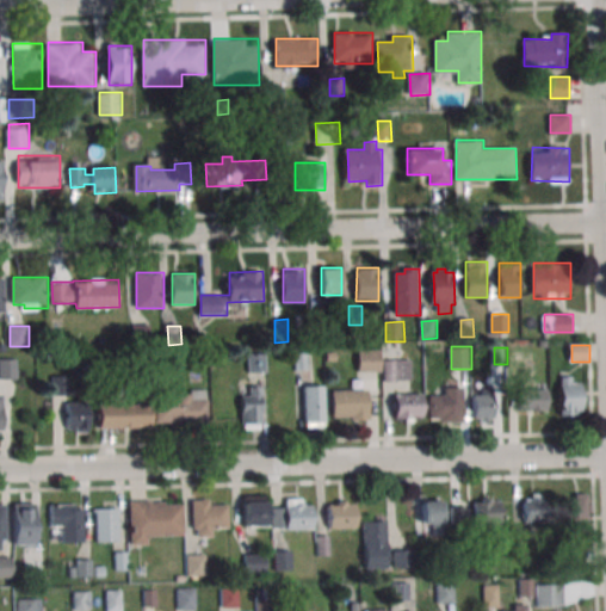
[(360,371),(383,371),(383,349),(360,349),(360,371)]
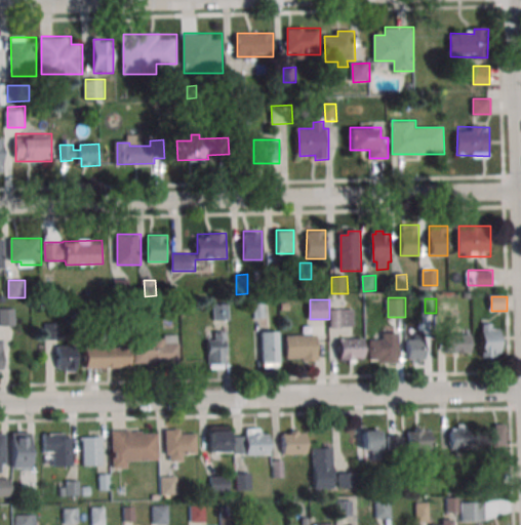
[(347,308),(351,303),(347,299),(343,306),(347,308)]
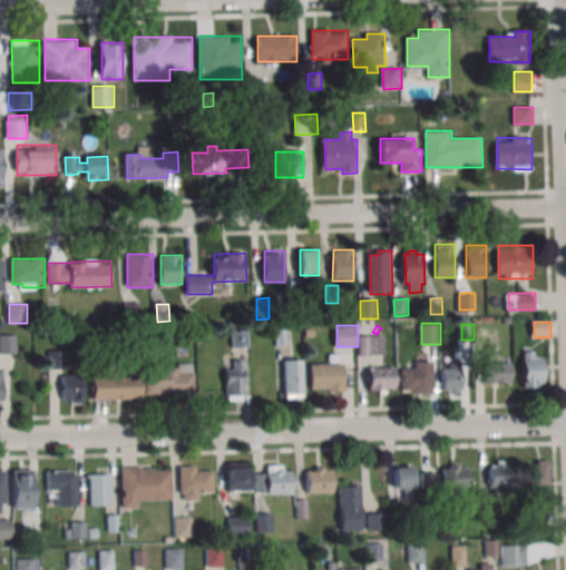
[(291,346),(290,330),(277,331),(279,347),(291,346)]
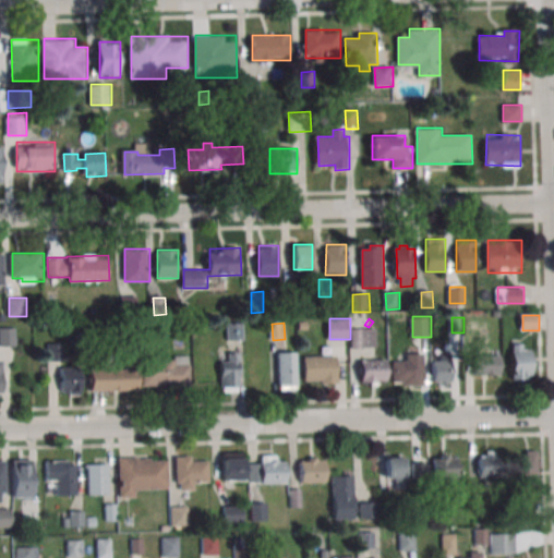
[(229,324),(229,339),(244,339),(244,324),(229,324)]
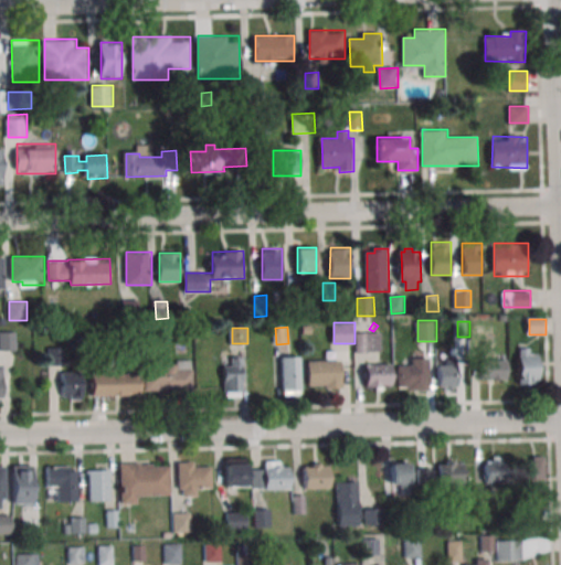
[(0,350),(19,350),(19,332),(0,332),(0,350)]
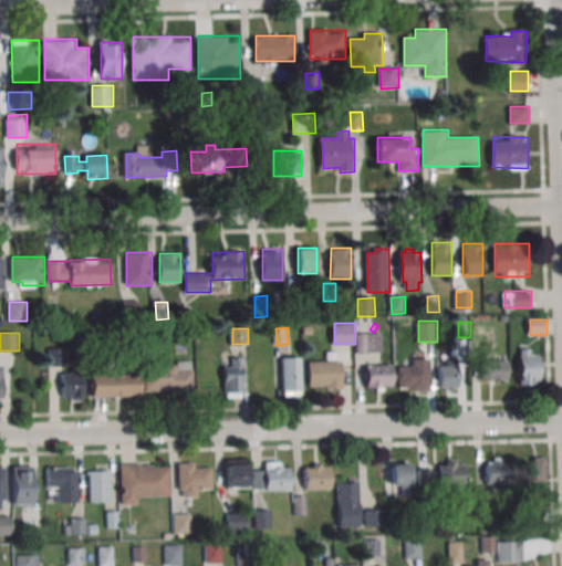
[(358,353),(383,353),(383,334),(358,334),(358,353)]
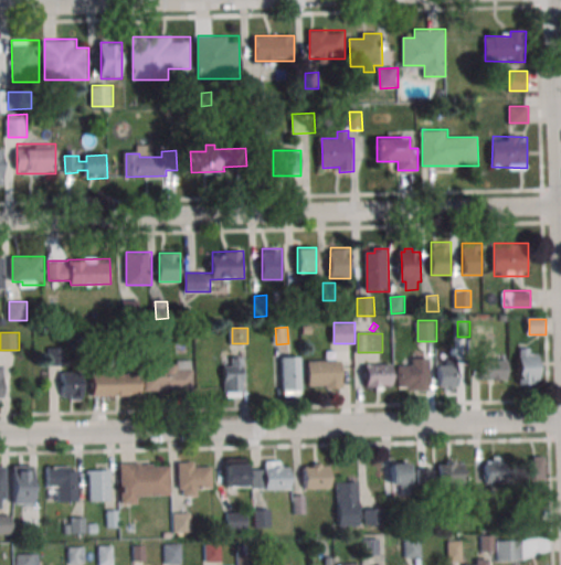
[(49,364),(66,364),(66,347),(49,347),(49,364)]
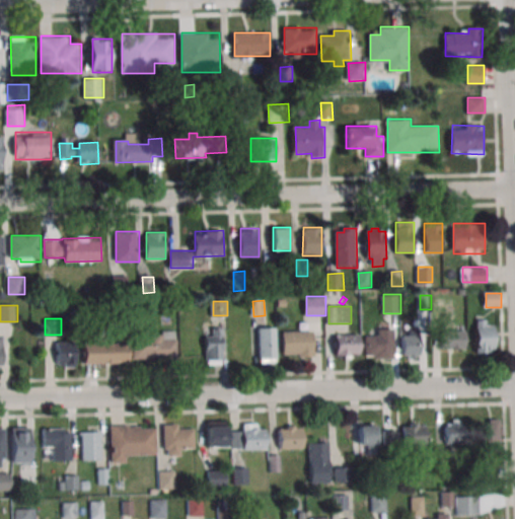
[(477,353),(496,353),(496,319),(477,319),(477,353)]
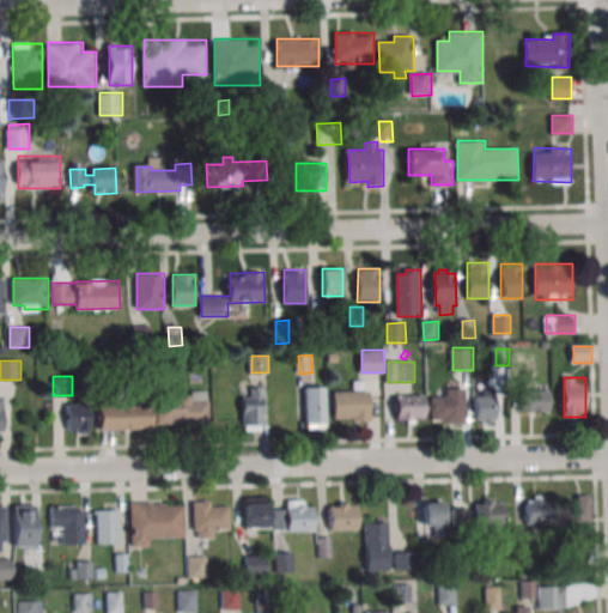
[(306,428),(328,428),(328,387),(306,387),(306,428)]
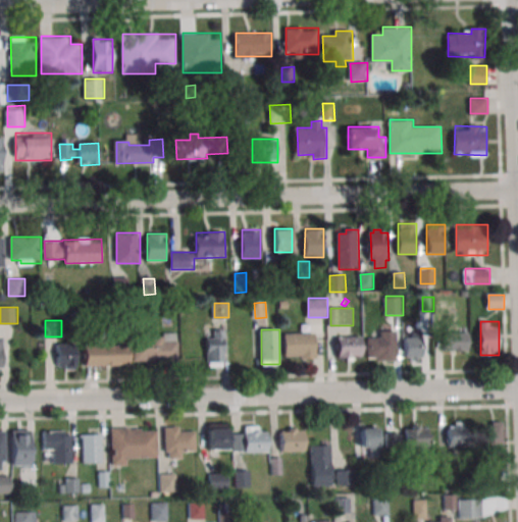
[(369,360),(397,360),(397,329),(378,329),(378,335),(369,335),(369,360)]
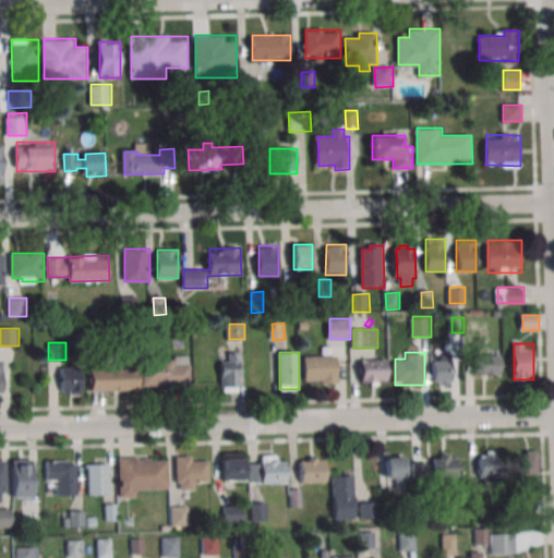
[(241,391),(241,353),(223,353),(223,391),(241,391)]
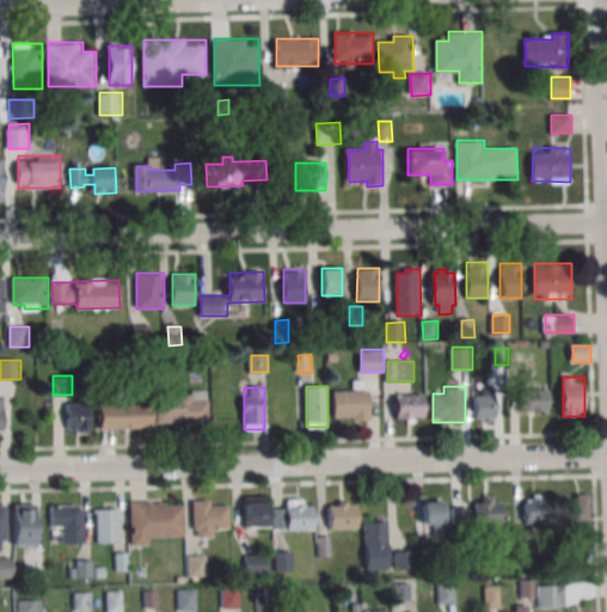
[(550,389),(523,389),(523,411),(550,411),(550,389)]
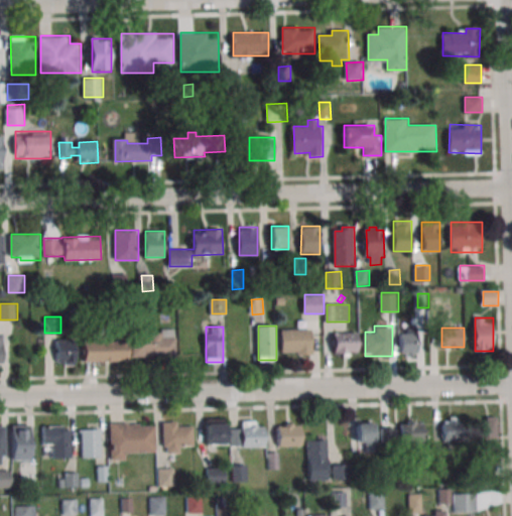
[(282,354),(313,354),(313,329),(282,329),(282,354)]
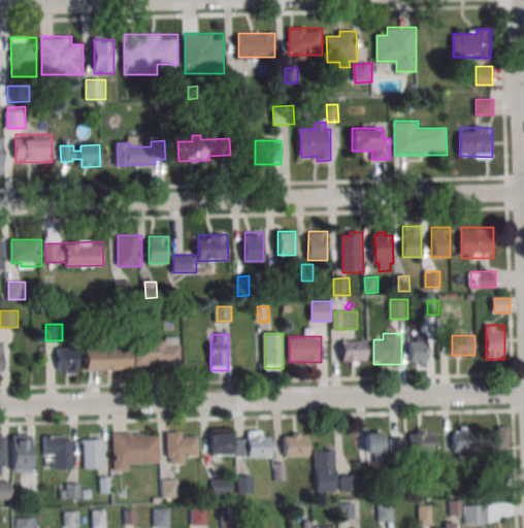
[(429,336),(430,363),(412,363),(412,342),(419,342),(419,336),(429,336)]
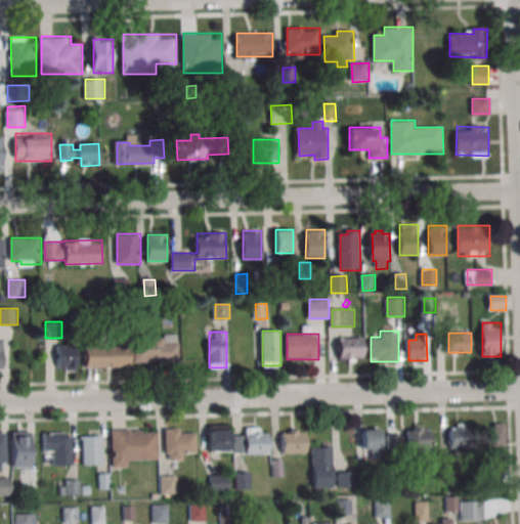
[(180,362),(180,336),(135,336),(135,362),(180,362)]
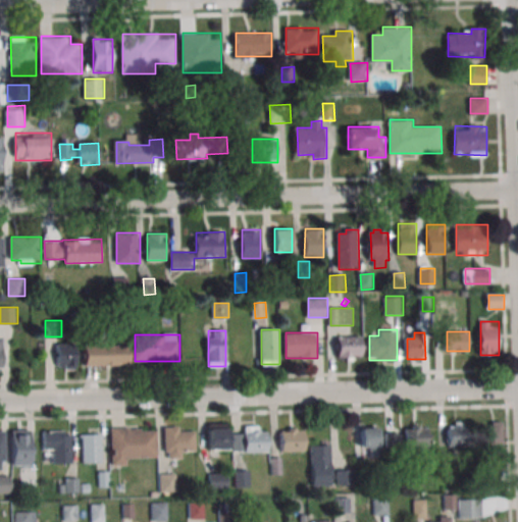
[(339,358),(363,358),(363,335),(339,335),(339,358)]
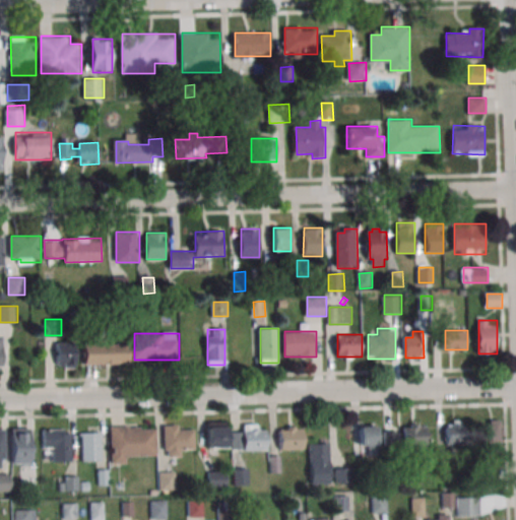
[(78,341),(58,341),(58,368),(78,368),(78,341)]
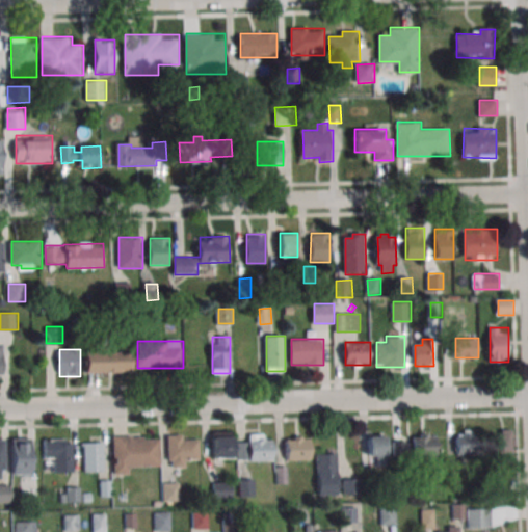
[(133,372),(133,350),(88,350),(88,372),(133,372)]
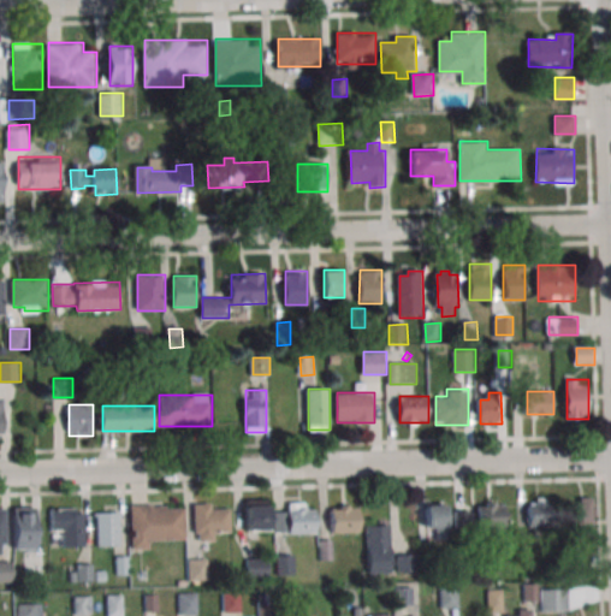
[(571,539),(594,539),(594,497),(571,497),(571,539)]
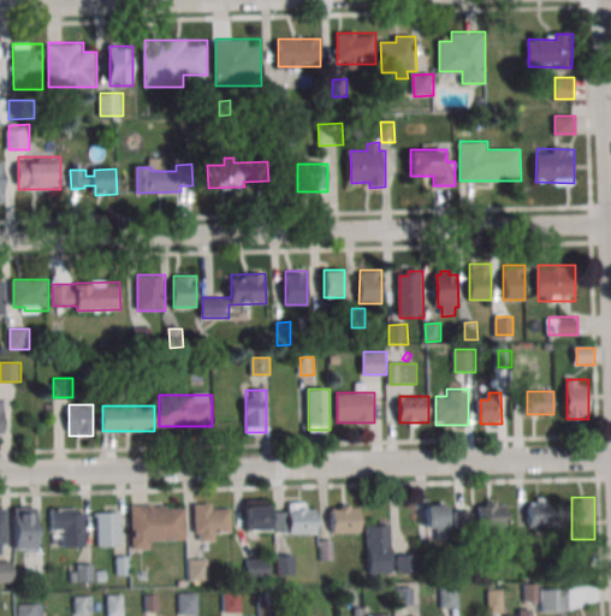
[(272,499),(245,499),(245,531),(272,531),(272,499)]
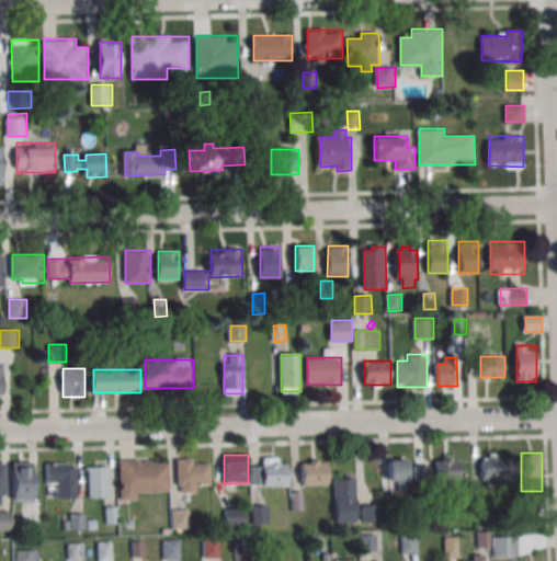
[(171,458),(121,458),(121,500),(144,500),(144,489),(171,489),(171,458)]
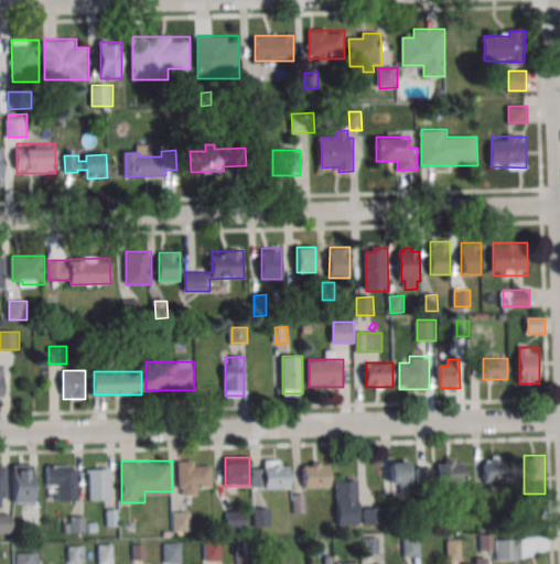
[(291,461),(255,461),(255,488),(291,488),(291,461)]
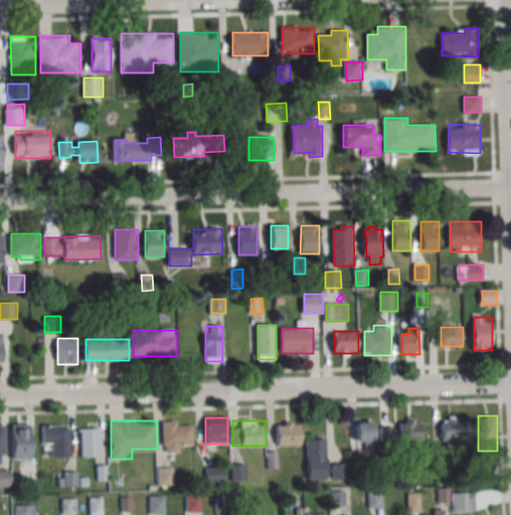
[(165,448),(169,448),(169,456),(182,455),(182,448),(195,447),(194,427),(178,428),(178,422),(164,423),(165,448)]
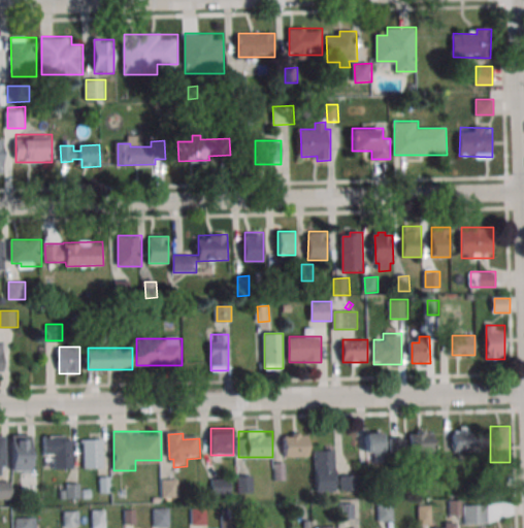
[(476,433),(456,434),(457,452),(477,451),(476,433)]
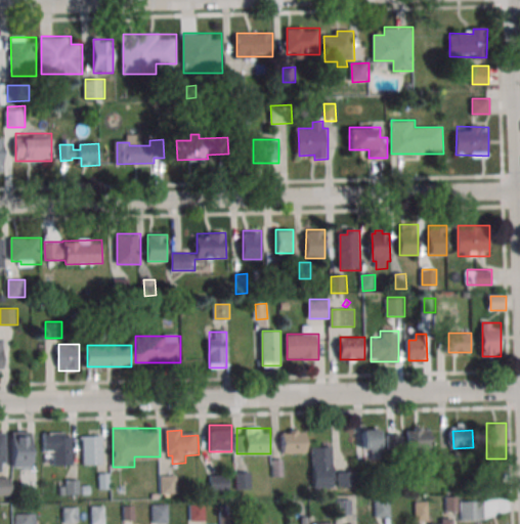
[(34,431),(13,431),(13,469),(34,469),(34,431)]
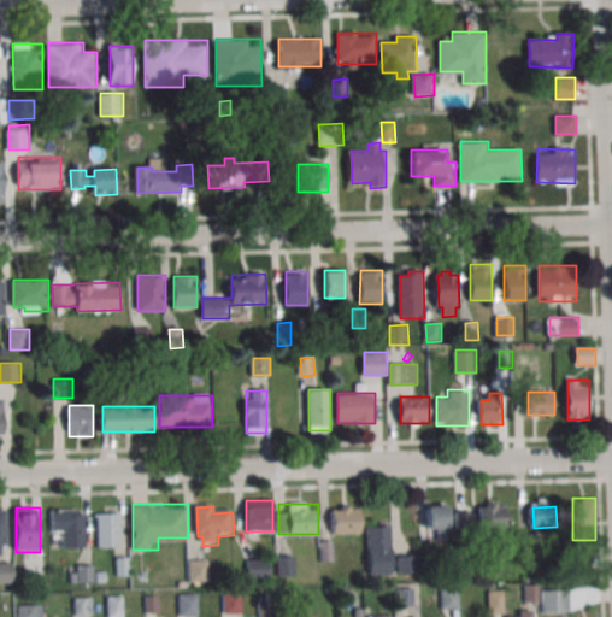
[(459,513),(459,530),(508,528),(508,507),(481,509),(481,516),(472,517),(472,513),(459,513)]
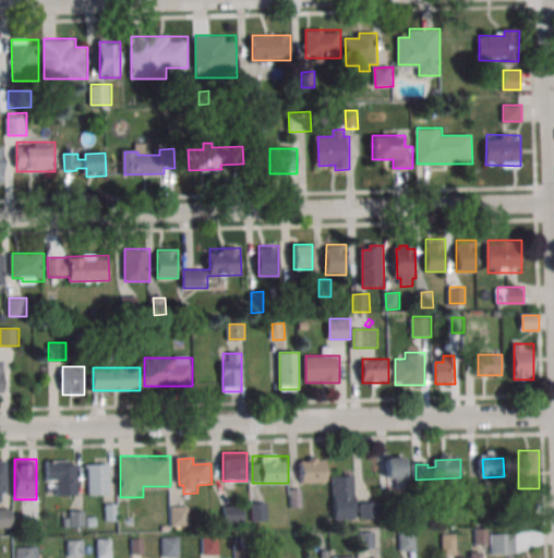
[(80,496),(80,460),(48,460),(48,484),(59,484),(59,496),(80,496)]
